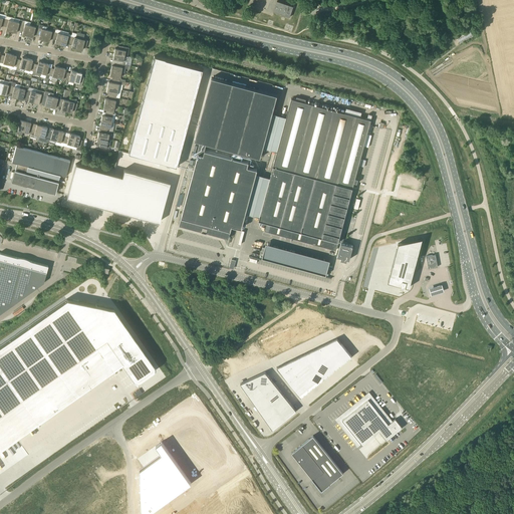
[(293,7),(277,1),(273,12),(290,17),(293,7)]
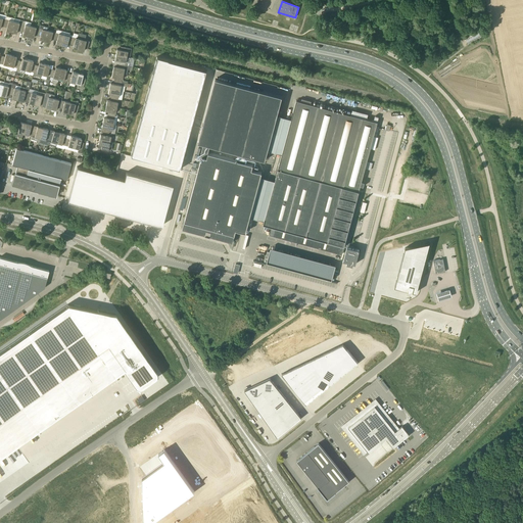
[(11,32),(14,21),(6,19),(4,27),(7,28),(6,31),(11,32)]
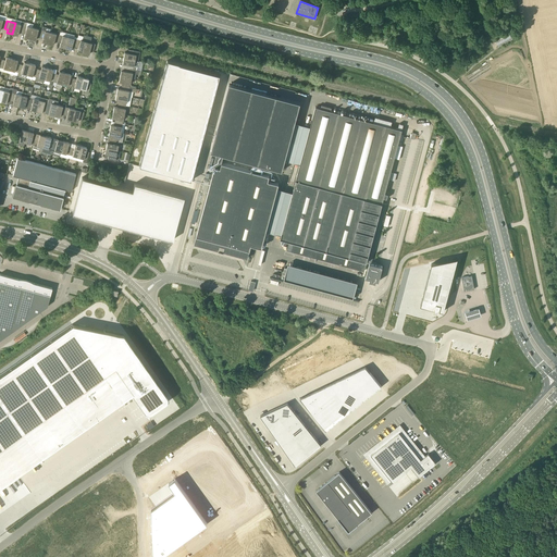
[(24,25),(25,22),(22,21),(21,24),(15,23),(12,34),(17,36),(19,33),(22,33),(24,25)]
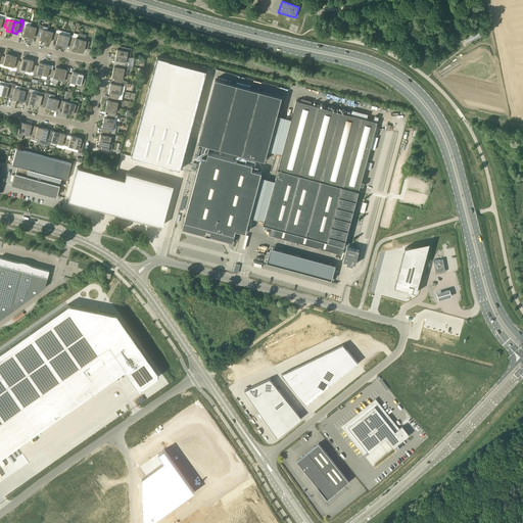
[(28,37),(31,26),(22,24),(20,31),(24,32),(22,35),(28,37)]
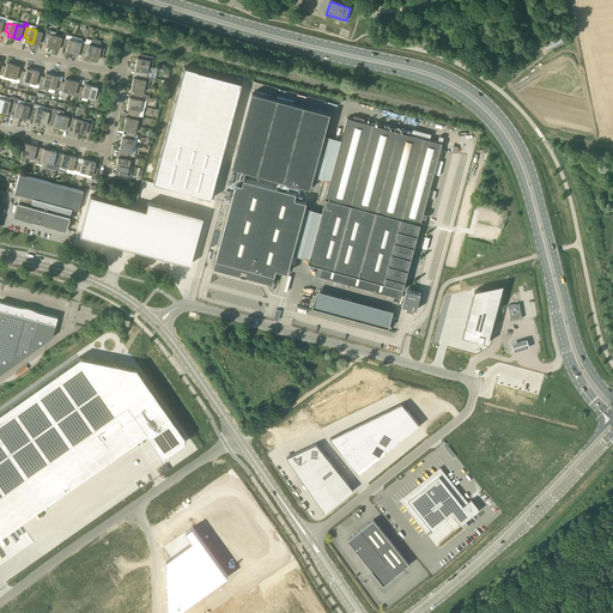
[(43,42),(46,32),(36,30),(32,43),(40,44),(40,41),(43,42)]
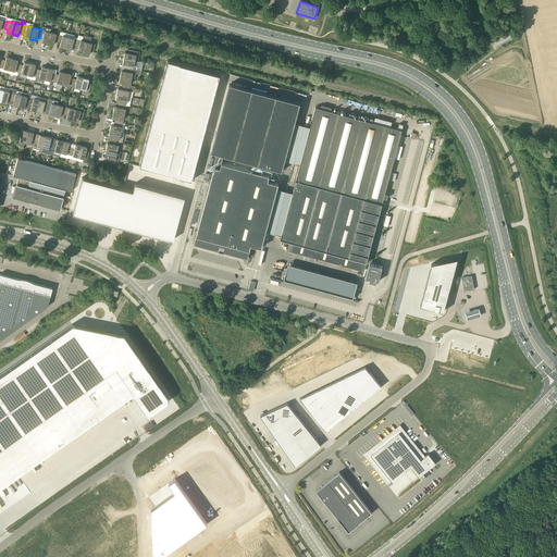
[(48,44),(51,33),(41,29),(39,38),(42,38),(41,42),(48,44)]
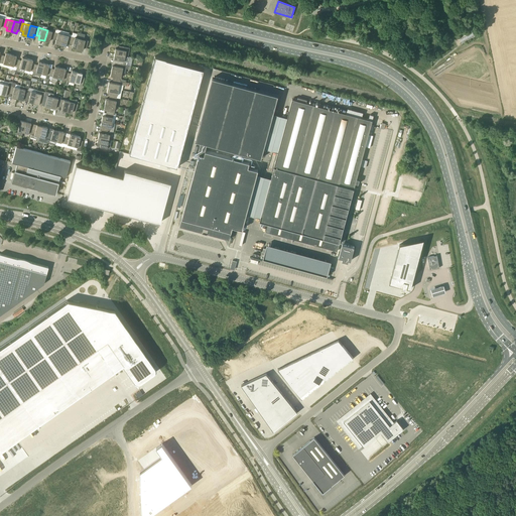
[(480,35),(479,34),(481,33),(478,27),(459,37),(463,44),(480,35)]
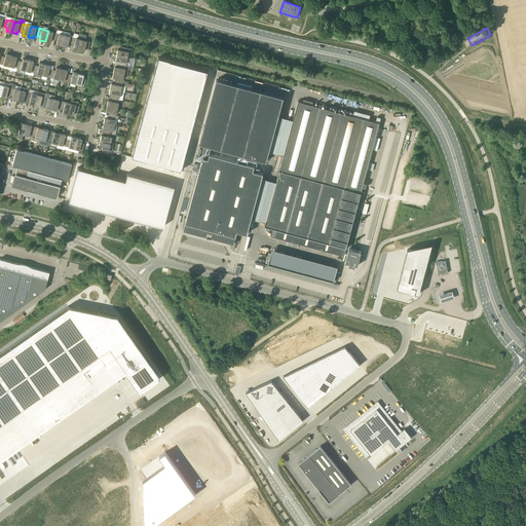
[(54,40),(57,33),(48,31),(45,41),(50,42),(51,39),(54,40)]
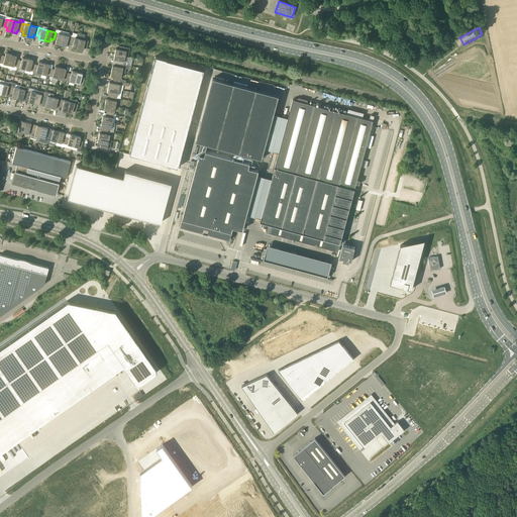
[(56,32),(54,39),(57,40),(56,43),(61,44),(64,34),(56,32)]
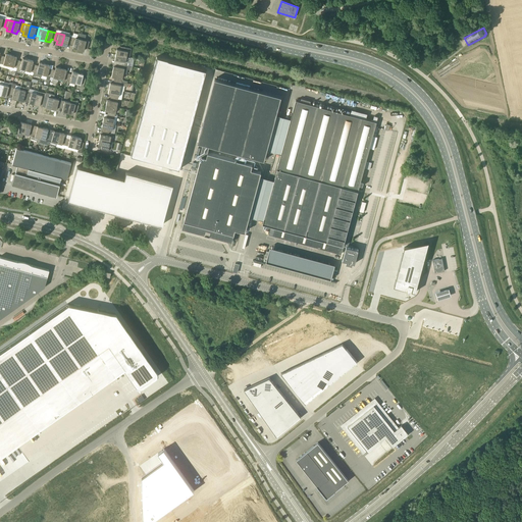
[(79,50),(83,34),(79,33),(76,38),(72,37),(70,44),(73,45),(72,48),(79,50)]
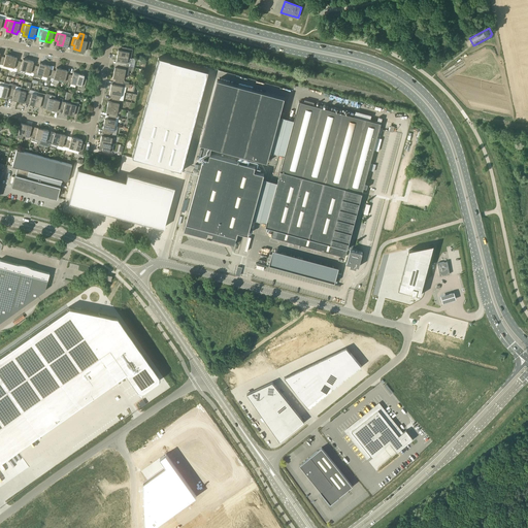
[(91,41),(86,40),(87,35),(84,34),(79,51),(85,52),(86,48),(89,50),(91,41)]
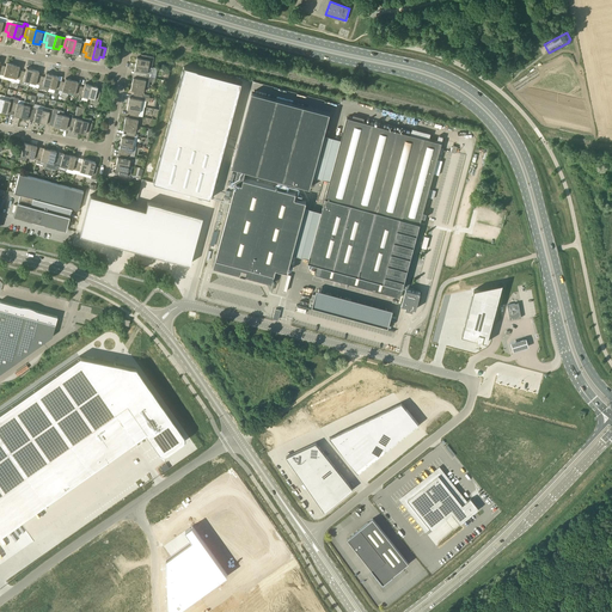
[(75,41),(72,53),(78,55),(79,51),(83,51),(85,43),(75,41)]
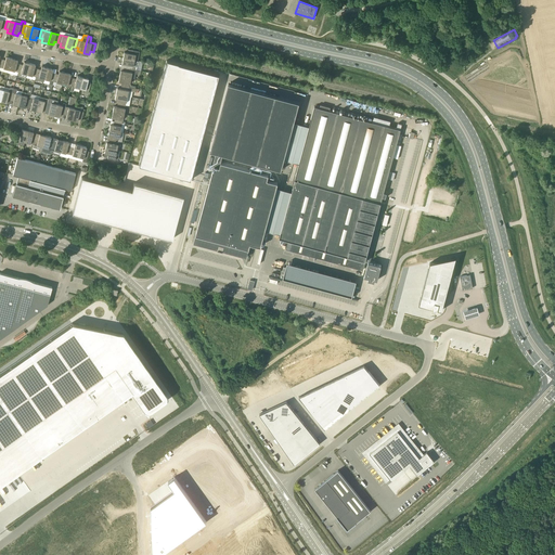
[(123,57),(138,61),(140,52),(128,50),(128,53),(124,52),(123,57)]
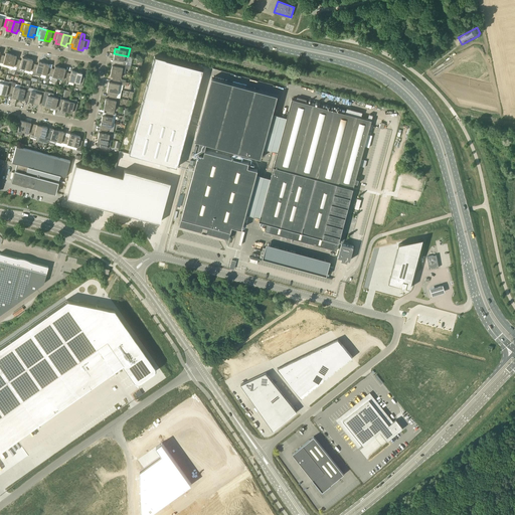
[(10,56),(11,54),(6,53),(5,56),(2,55),(0,62),(8,64),(9,62),(10,56)]
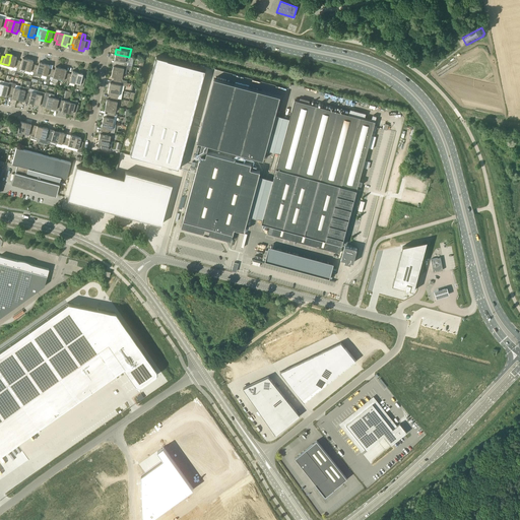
[(129,57),(115,54),(114,60),(118,60),(117,63),(128,65),(128,62),(129,62),(130,58),(129,58),(129,57)]
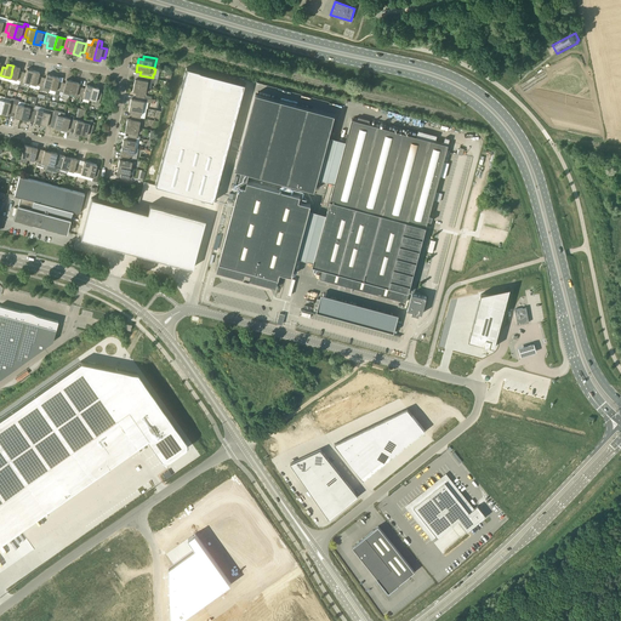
[(21,80),(22,72),(18,70),(20,67),(13,66),(12,68),(11,75),(10,78),(21,80)]
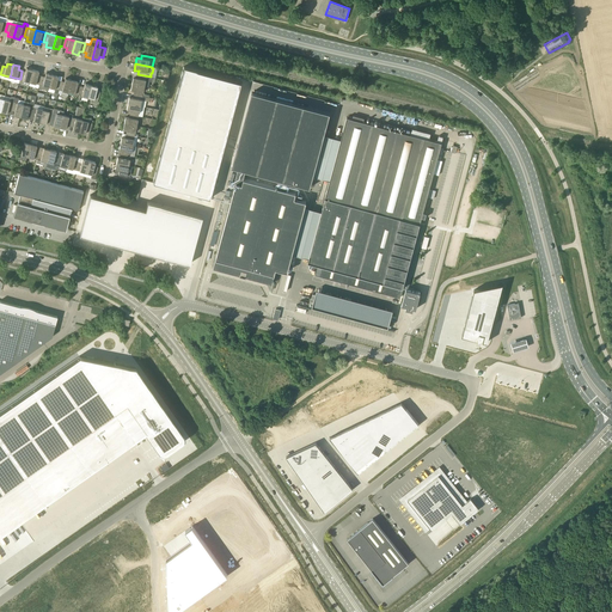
[(183,65),(152,181),(212,197),(242,81),(183,65)]
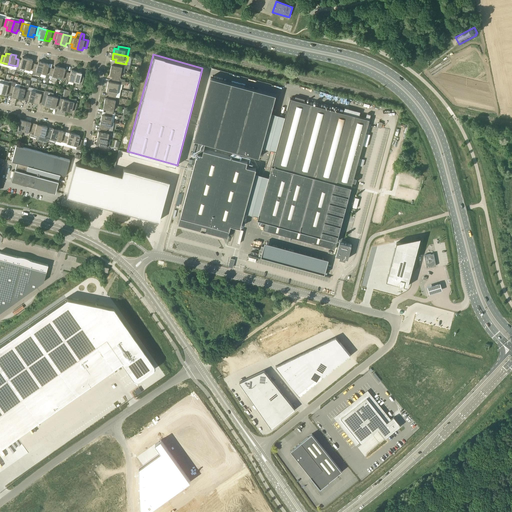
[(25,69),(27,58),(22,57),(21,60),(18,59),(17,66),(16,69),(24,71),(25,69)]
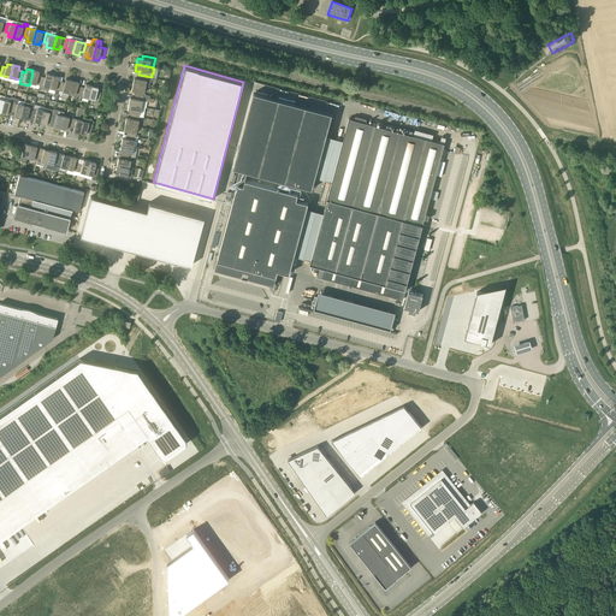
[(40,86),(42,76),(39,76),(40,72),(33,70),(30,83),(40,86)]
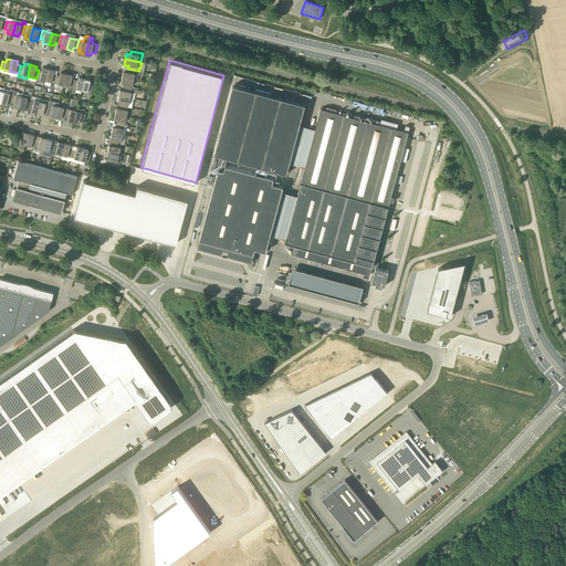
[(45,81),(49,70),(42,67),(42,71),(39,70),(37,79),(45,81)]
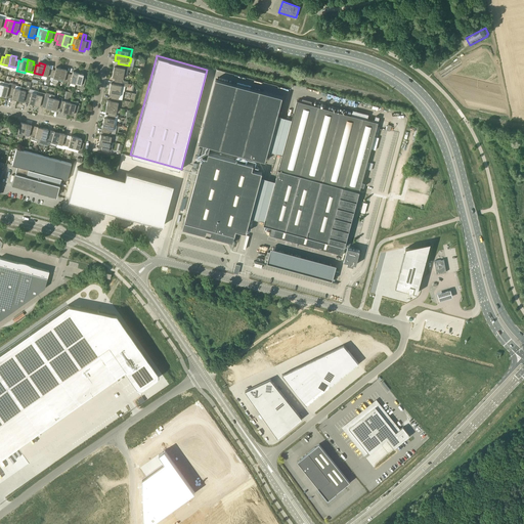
[(129,66),(118,63),(117,67),(114,67),(113,72),(127,74),(128,70),(129,70),(130,67),(129,66)]
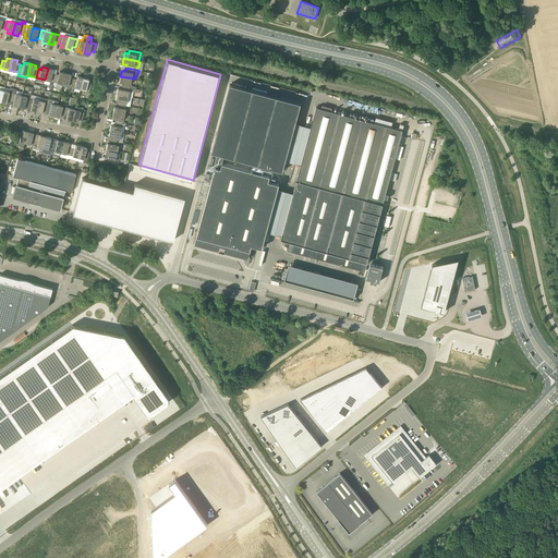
[(53,82),(56,74),(52,73),(53,70),(48,69),(45,80),(50,81),(49,84),(52,85),(53,82)]
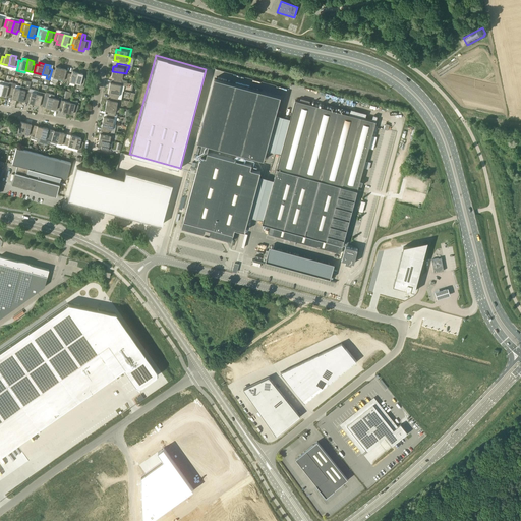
[(58,78),(61,68),(56,67),(55,70),(52,69),(50,76),(49,79),(57,81),(58,78)]
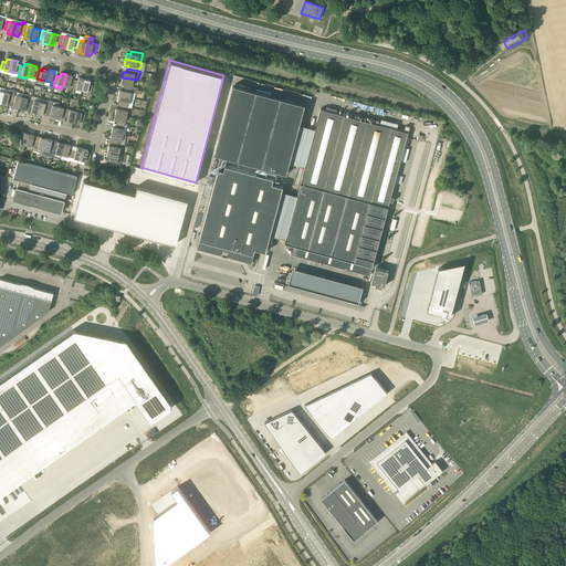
[(73,87),(74,80),(71,79),(72,75),(66,74),(63,85),(73,87)]
